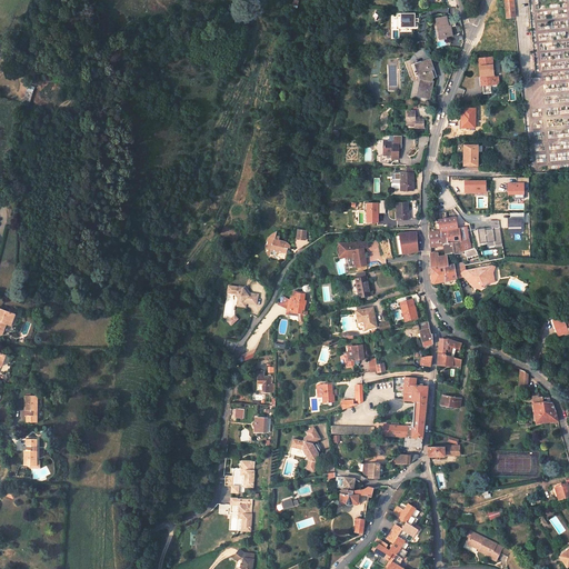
[(505,0),(507,16),(509,15),(509,13),(515,12),(513,0),(505,0)]
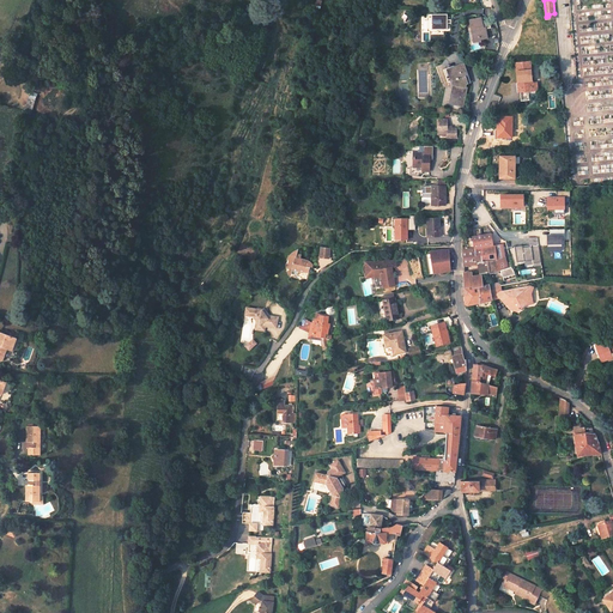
[(448,13),(432,13),(432,29),(448,29),(448,13)]
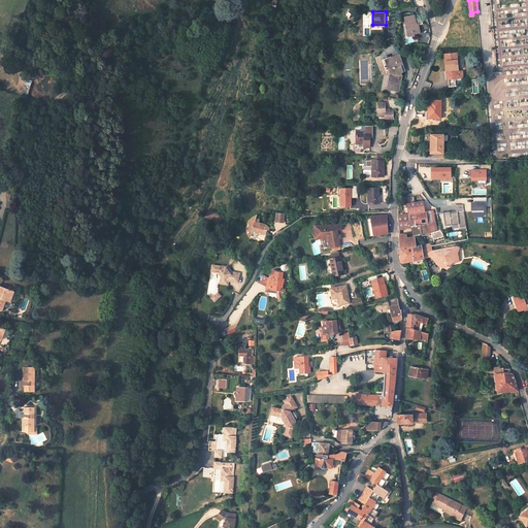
[(415,14),(404,17),(408,35),(421,32),(420,27),(418,28),(415,14)]
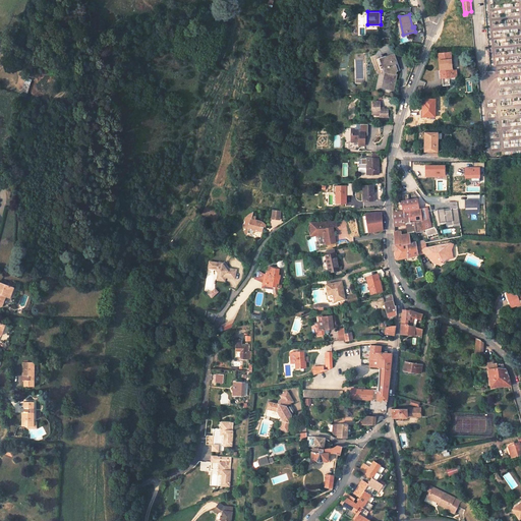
[(451,52),(439,53),(441,74),(449,74),(453,74),(452,70),(451,52)]
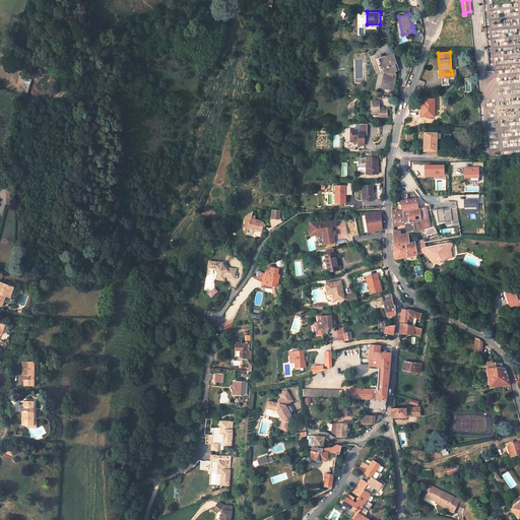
[(397,70),(392,55),(381,59),(385,72),(386,73),(384,82),(382,81),(381,87),(393,89),(396,73),(395,72),(395,70),(397,70)]
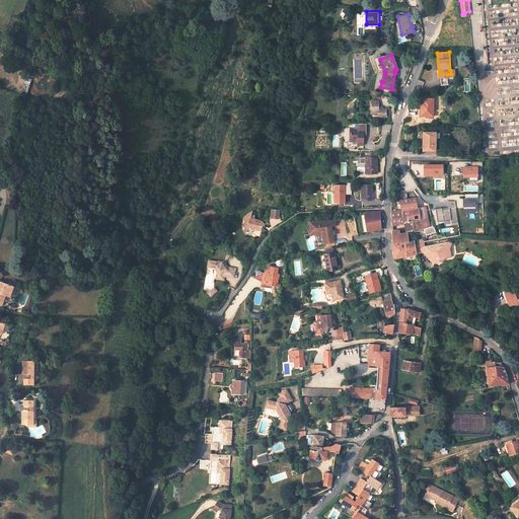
[(26,77),(21,92),(26,94),(31,79),(26,77)]
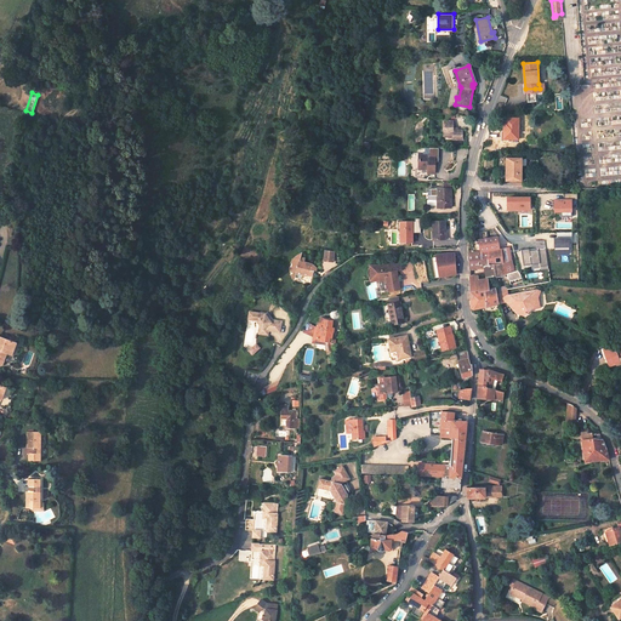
[(519,117),(507,117),(506,120),(505,120),(503,130),(502,130),(501,137),(518,137),(519,117)]
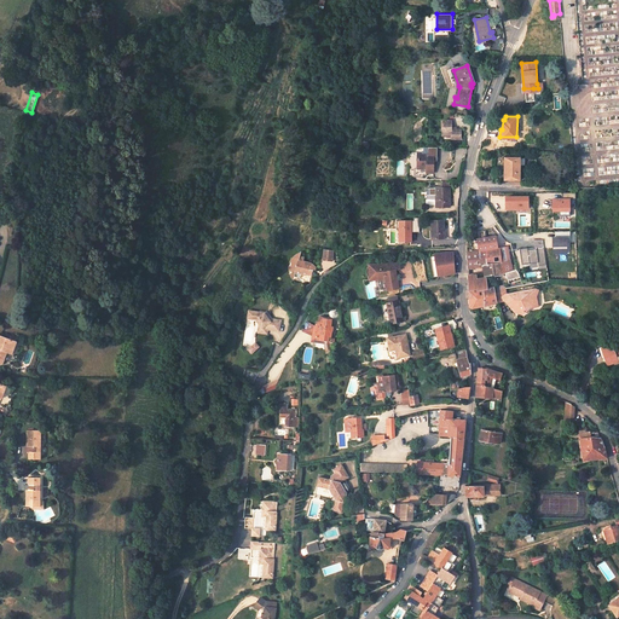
[(443,139),(461,139),(461,129),(456,129),(451,129),(451,127),(451,121),(443,121),(443,139)]
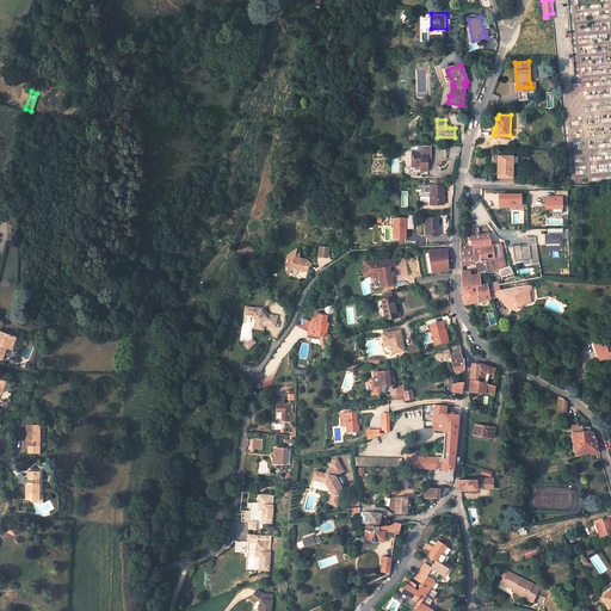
[(430,170),(429,154),(423,154),(423,150),(413,150),(413,154),(413,166),(423,166),(423,170),(430,170)]
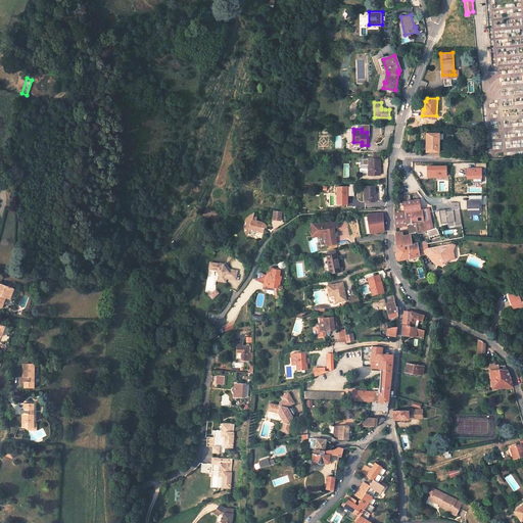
[(440,132),(427,132),(426,150),(439,151),(440,132)]
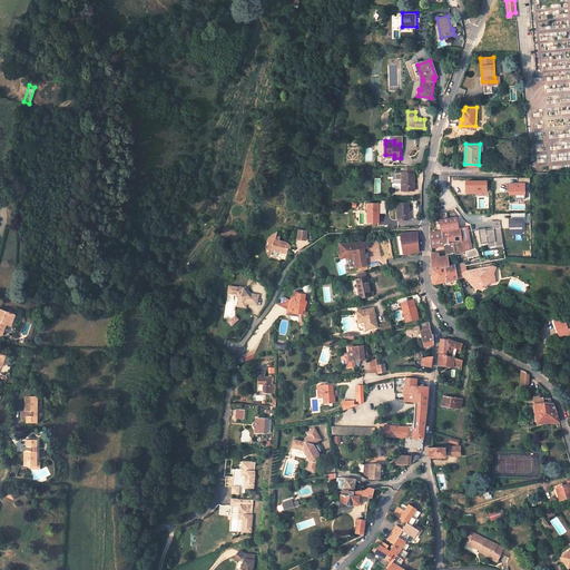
[(414,190),(414,174),(402,173),(401,190),(414,190)]
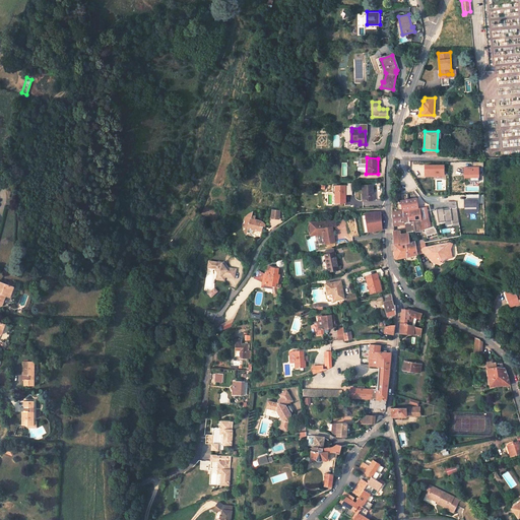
[(444,179),(444,186),(454,185),(454,175),(456,175),(456,164),(444,164),(444,168),(443,168),(444,177),(444,179)]
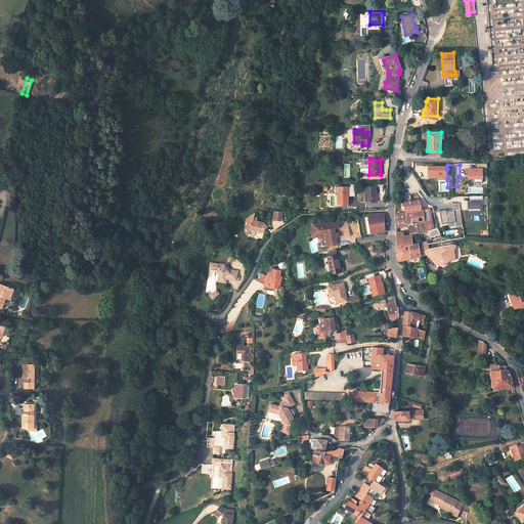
[(468,181),(483,181),(483,168),(468,168),(468,181)]
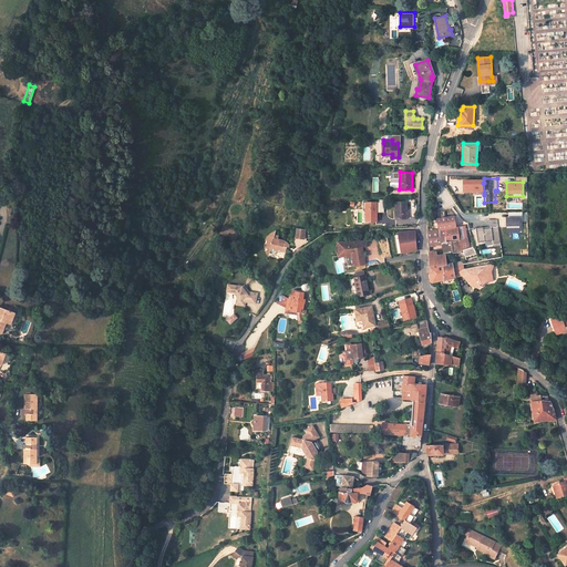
[(364,222),(378,222),(378,202),(364,202),(364,222)]
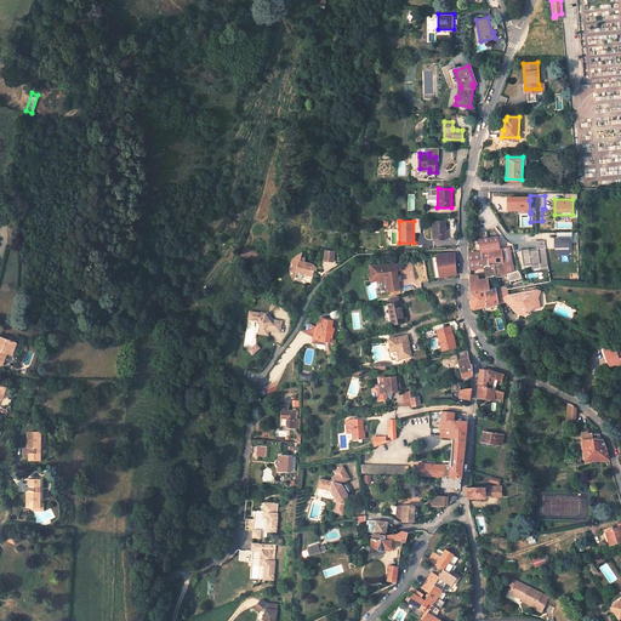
[(446,240),(445,222),(433,222),(434,240),(446,240)]
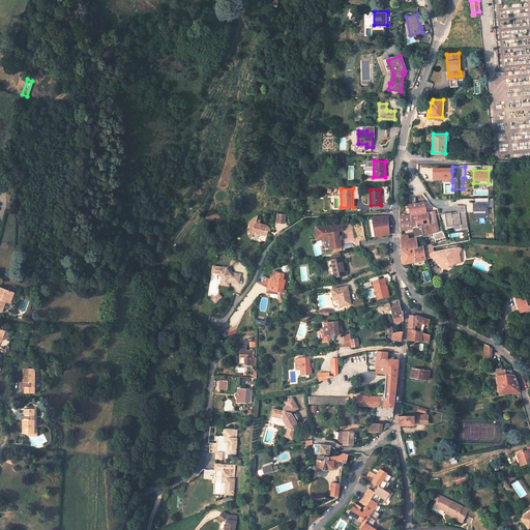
[(423,202),(412,204),(413,214),(424,212),(423,202)]
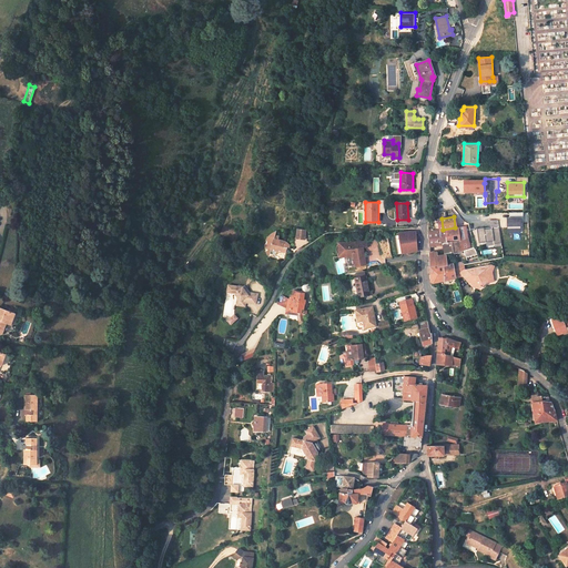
[(521,216),(507,217),(507,233),(521,233),(521,216)]
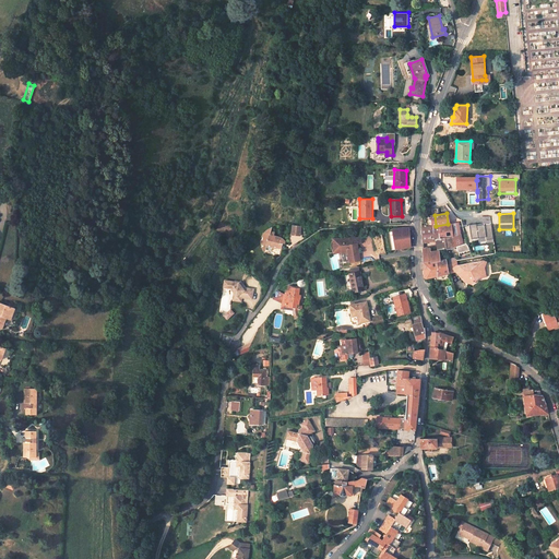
[(466,244),(460,223),(456,224),(462,245),(466,244)]
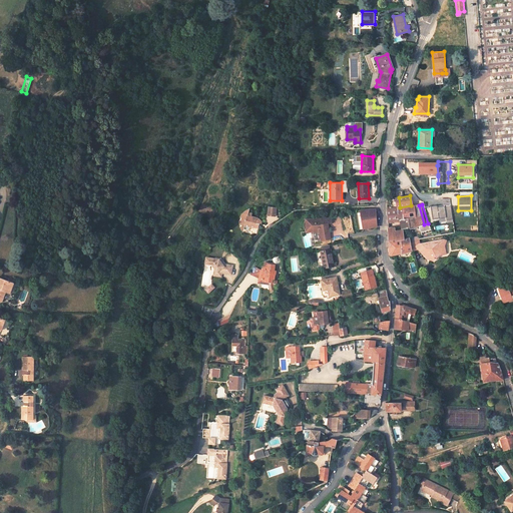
[(431,228),(428,223),(424,224),(419,205),(397,208),(392,209),(387,209),(388,222),(400,220),(402,228),(409,227),(410,228),(417,227),(420,230),(422,234),(431,232),(430,228),(431,228)]
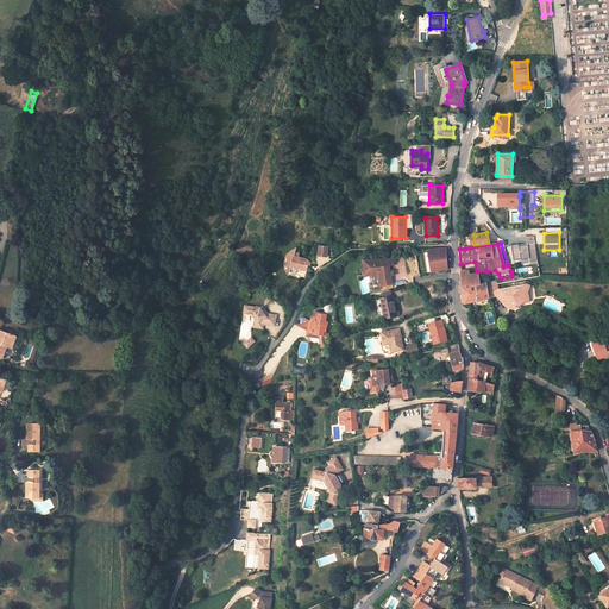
[(328,248),(319,246),(318,255),(327,256),(328,248)]
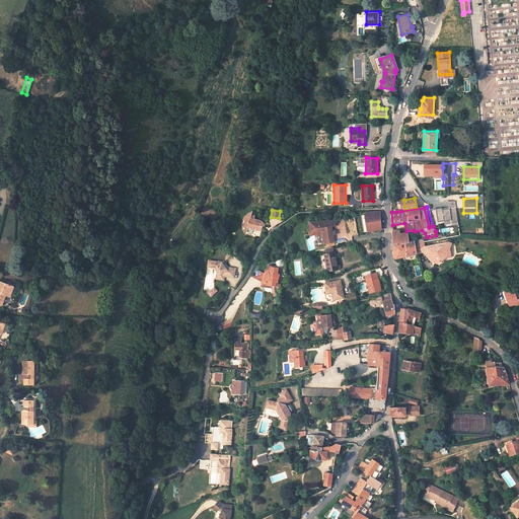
[(380,212),(365,213),(367,232),(380,229),(381,222),(380,212)]
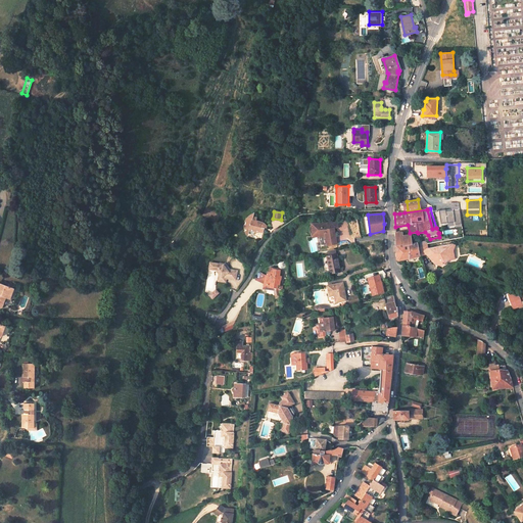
[(255,231),(260,232),(258,238),(262,238),(265,228),(262,227),(263,223),(256,221),(257,218),(251,216),(249,217),(247,218),(245,221),(244,223),(244,225),(244,226),(244,227),(245,229),(254,232),(255,231)]
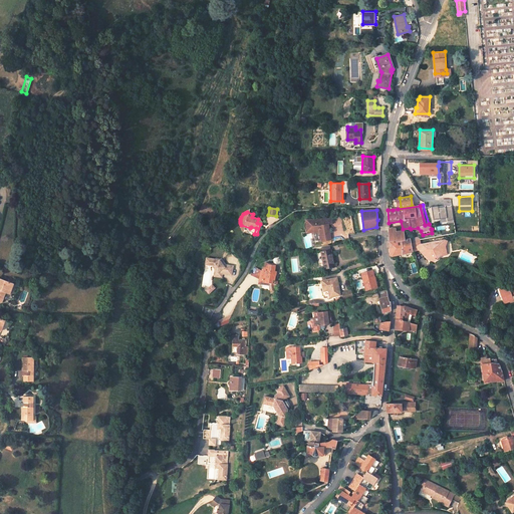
[(450,214),(442,216),(445,231),(453,230),(450,214)]
